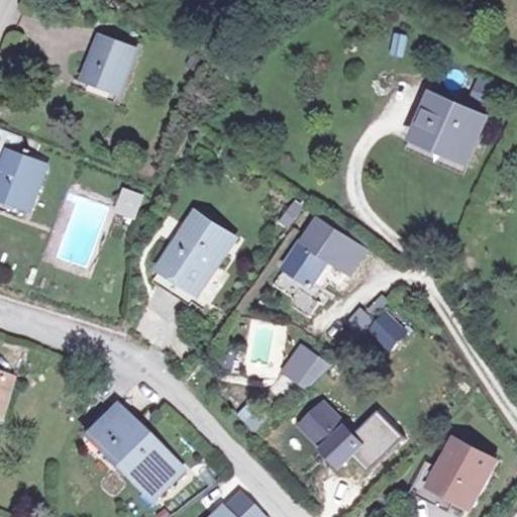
[(395,32),(389,54),(402,57),(407,35),(395,32)]
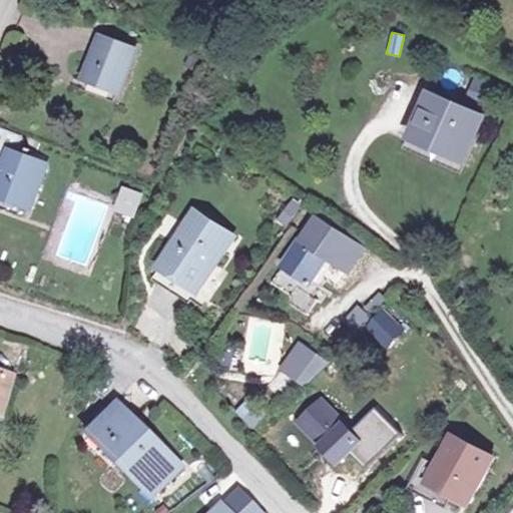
[(100,35),(86,76),(119,87),(132,46),(100,35)]
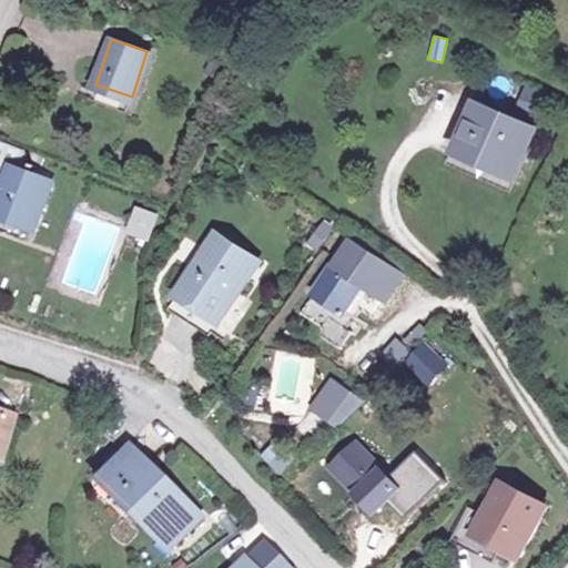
[(516,128),(465,107),(448,144),(499,168),(516,128)]
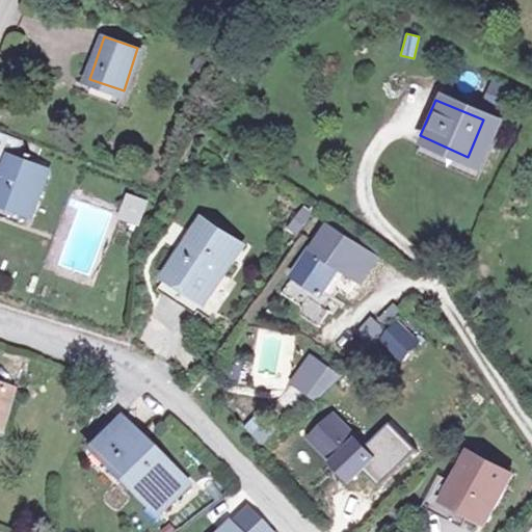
[(37,148),(0,133),(0,165),(5,152),(32,161),(37,148)]
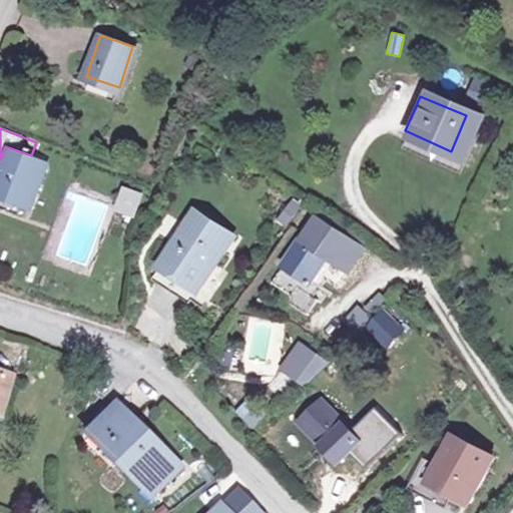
[(0,159),(0,200),(27,211),(46,161),(31,155),(5,146),(0,159)]
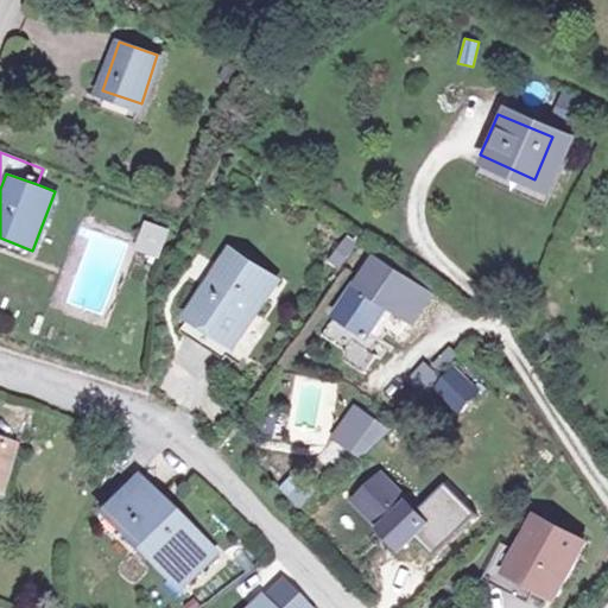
[(132,249),(158,258),(169,229),(143,220),(132,249)]
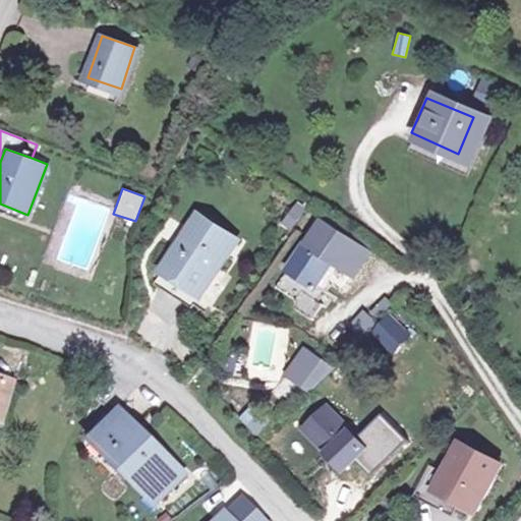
[(278,221),(288,230),(306,212),(296,201),(278,221)]
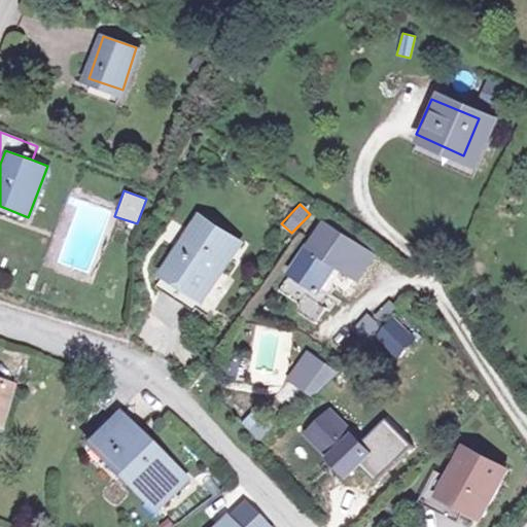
[(197,212),(156,272),(199,302),(241,242),(197,212)]
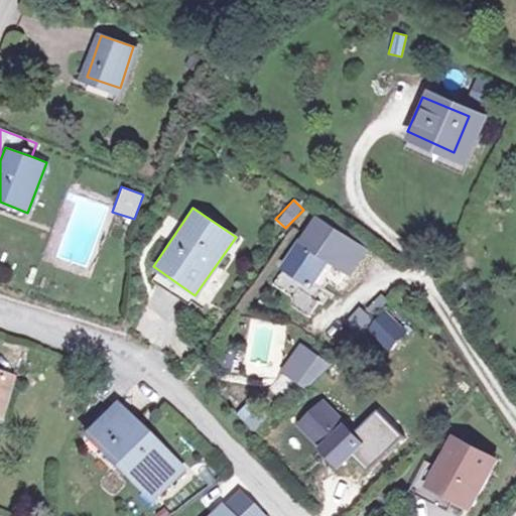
[(368,254),(324,221),(289,266),(313,285),(321,275),(342,290),(368,254)]
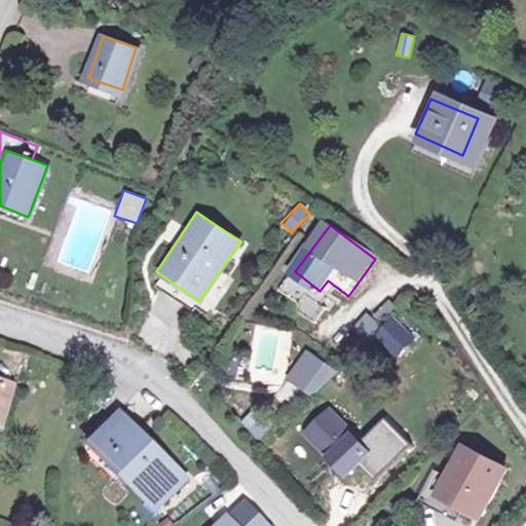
[(387,303),(372,317),(381,327),(397,312),(387,303)]
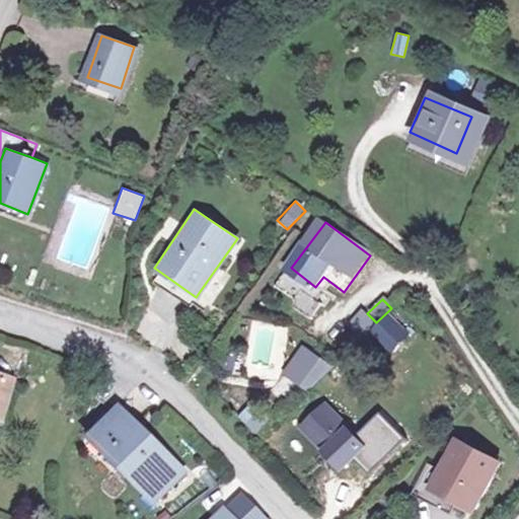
[(365,315),(351,327),(360,339),(374,325),(365,315)]
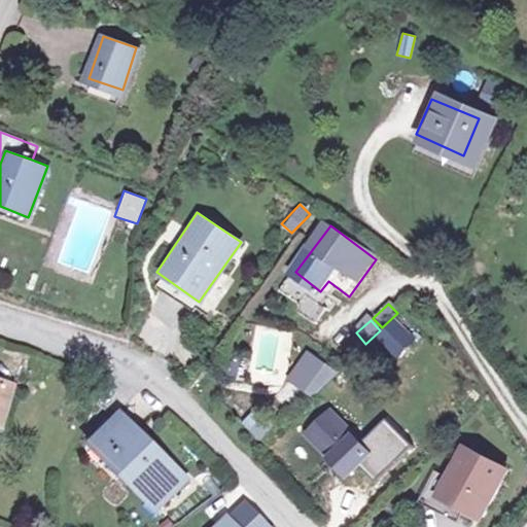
[(304,390),(322,363),(310,350),(290,377),(304,390)]
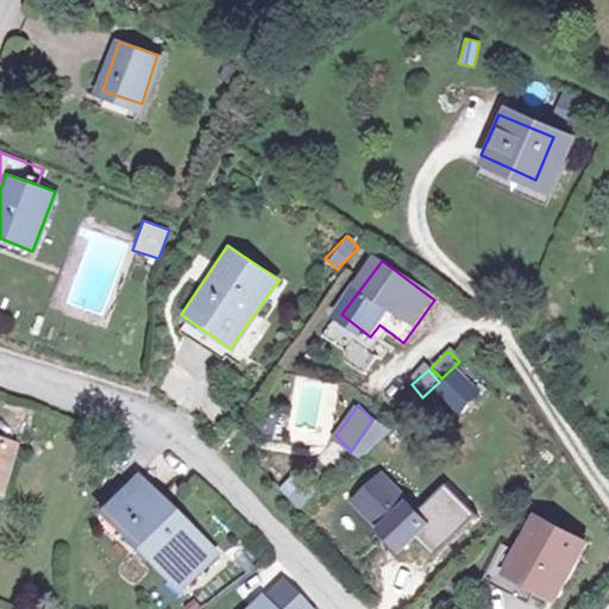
[(268,407),(261,426),(271,429),(278,410),(268,407)]
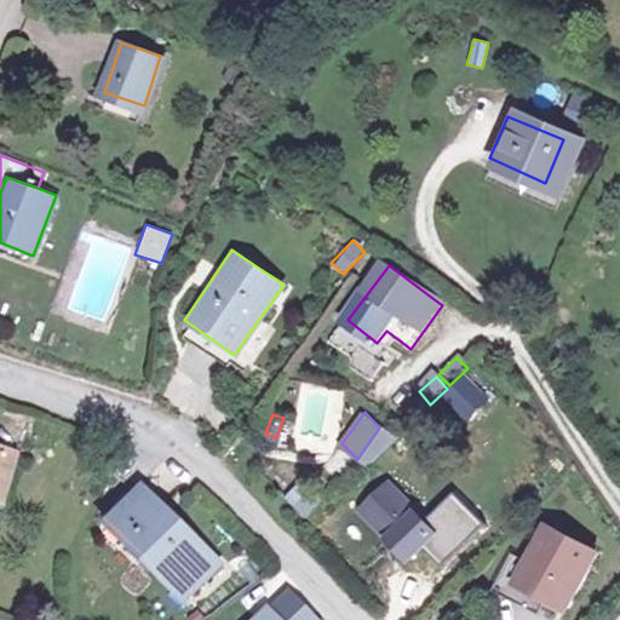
[(391,441),(379,428),(357,459),(365,468),(391,441)]
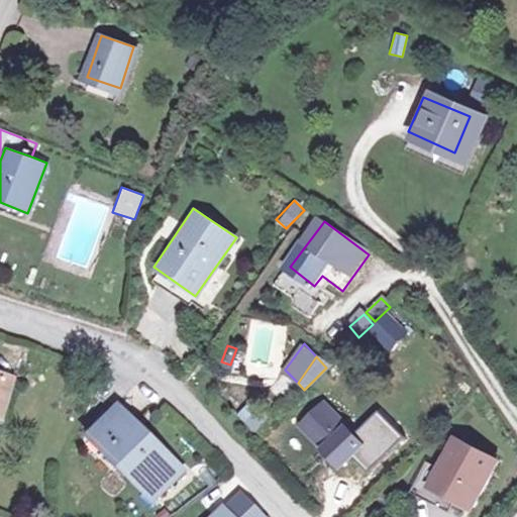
[(0,415),(9,388),(0,385),(0,415)]
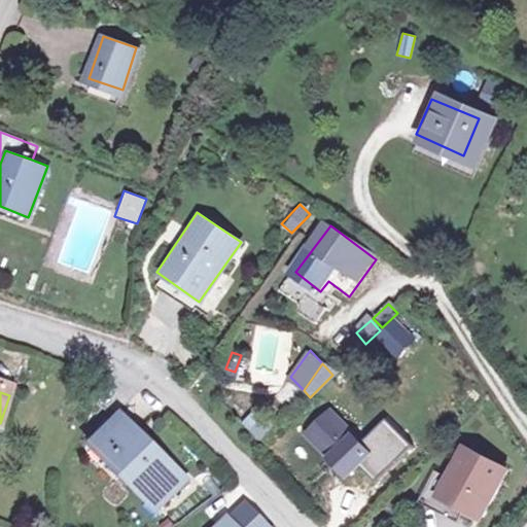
[(329,457),(353,436),(329,412),(307,432),(329,457)]
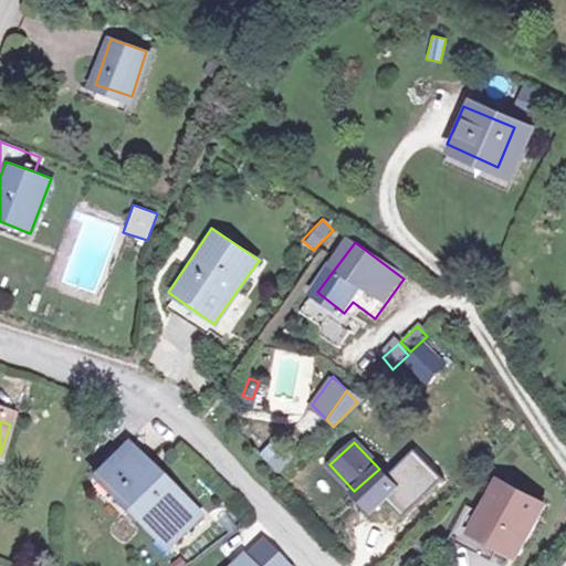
[(174,551),(205,523),(155,472),(149,477),(128,457),(101,484),(119,506),(125,502),(174,551)]
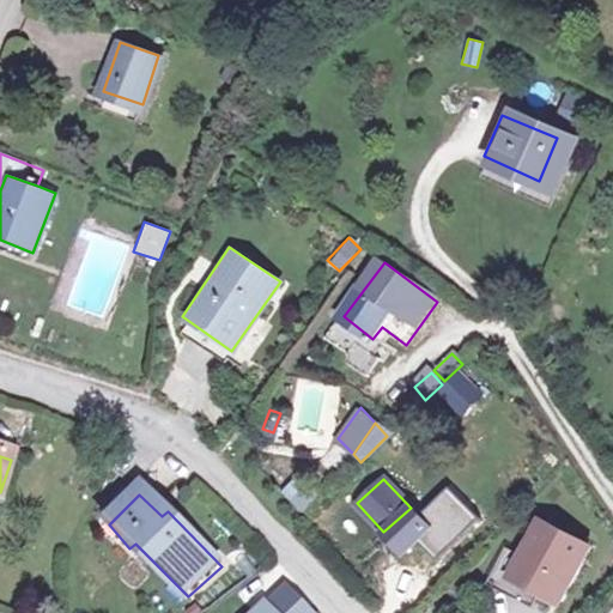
[(411,508),(383,532),(402,551),(407,547),(429,528),(411,508)]
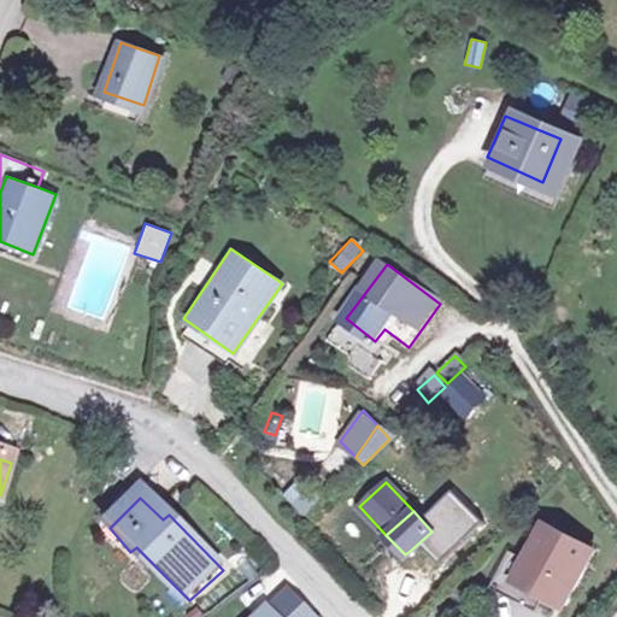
[(441,523),(432,532),(410,551),(425,568),(457,540),(441,523)]
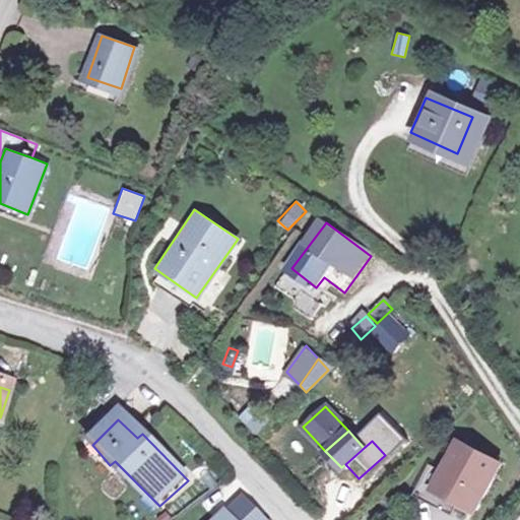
[(498,467),(458,450),(441,491),(466,502),(462,512),(474,517),(498,467)]
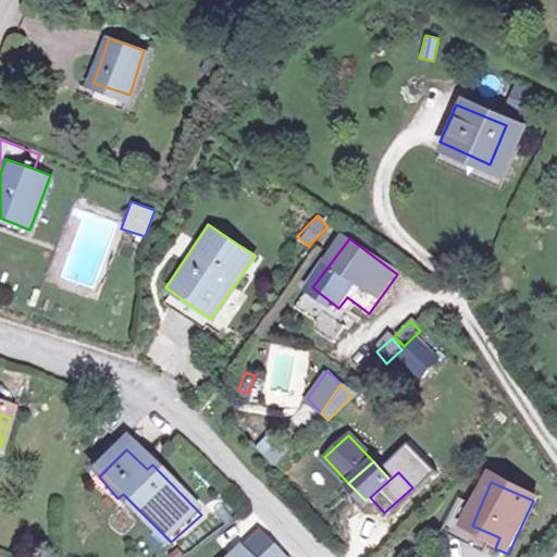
[(467,535),(495,548),(499,537),(472,525),(467,535)]
